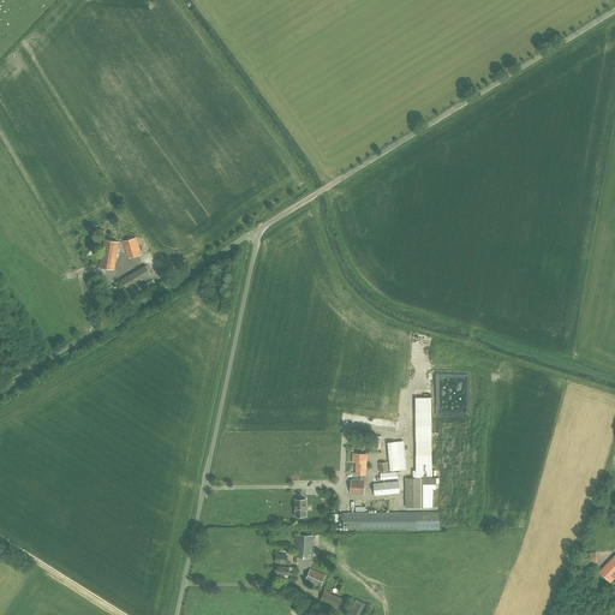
[(127,258),(142,255),(137,237),(123,242),(127,258)]
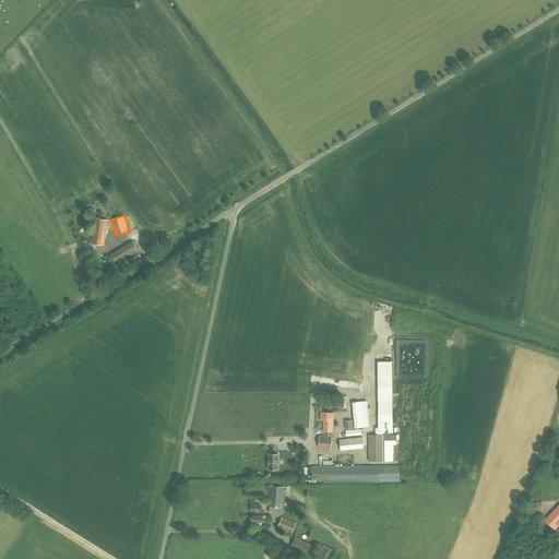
[(95,217),(91,244),(97,245),(104,246),(108,219),(102,218),(95,217)]
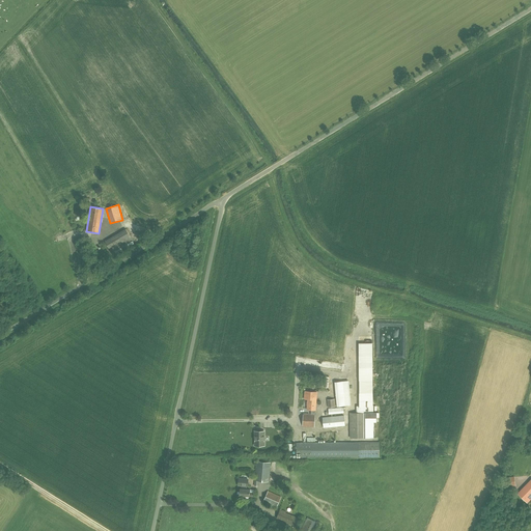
[(132,240),(126,229),(105,242),(111,252),(132,240)]
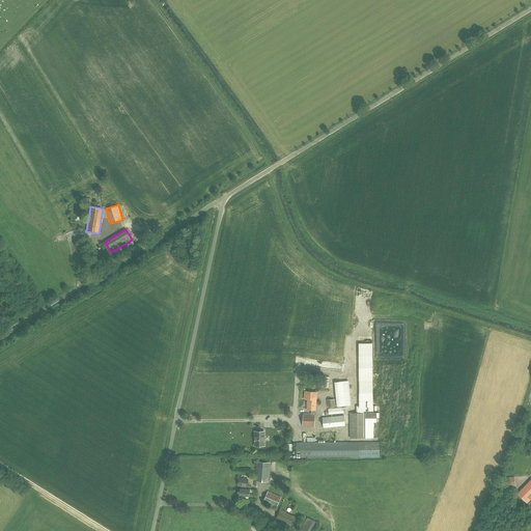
[(357,407),(357,413),(350,413),(350,438),(365,437),(372,438),(372,422),(376,422),(376,413),(372,413),(372,343),(359,343),(360,407),(357,407)]
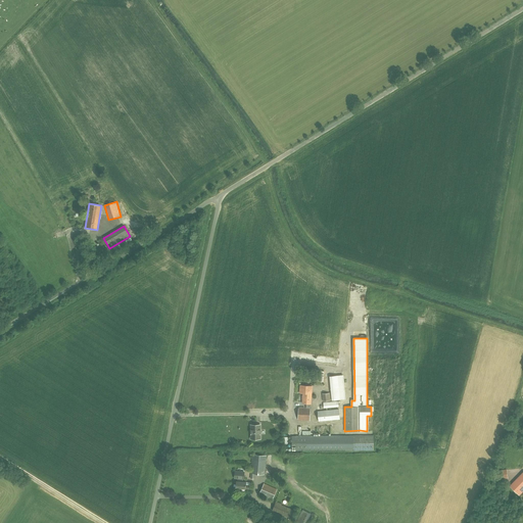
[(329,377),(330,389),(331,400),(343,399),(345,399),(343,376),(329,377)]
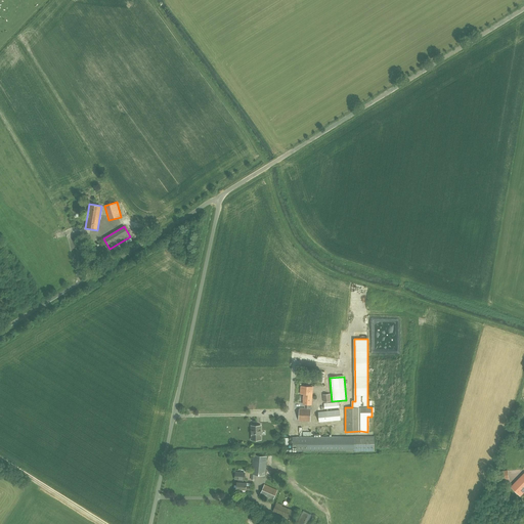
[(306,409),(310,409),(311,405),(312,387),(301,386),(300,394),(303,394),(303,404),(306,405),(306,409)]
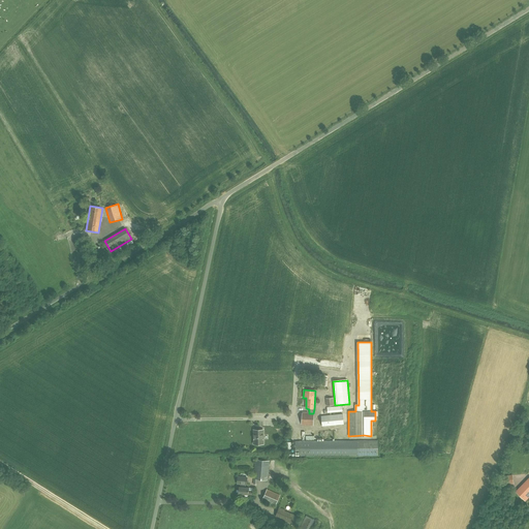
[(302,412),(301,425),(313,426),(313,413),(309,413),(302,412)]
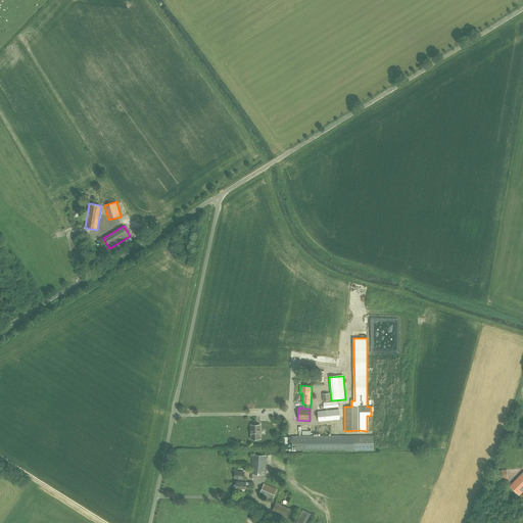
[(339,419),(338,410),(318,412),(319,421),(339,419)]
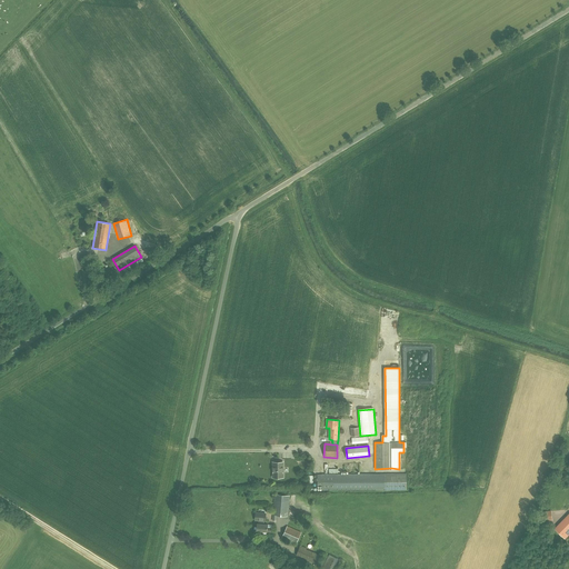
[(272,462),(272,478),(283,478),(283,462),(272,462)]
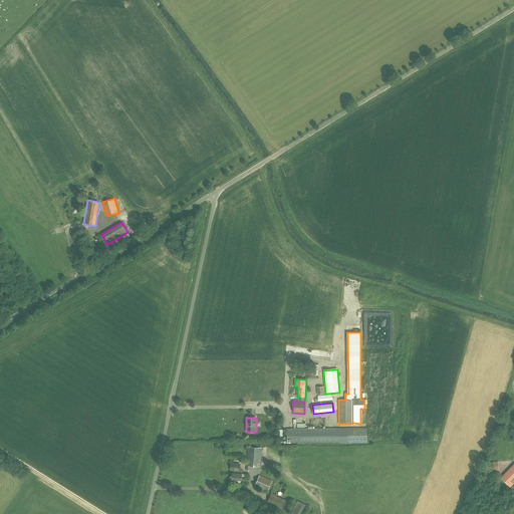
[(356,442),(366,442),(367,428),(291,429),(288,429),(287,443),(342,442),(342,443),(356,443),(356,442)]
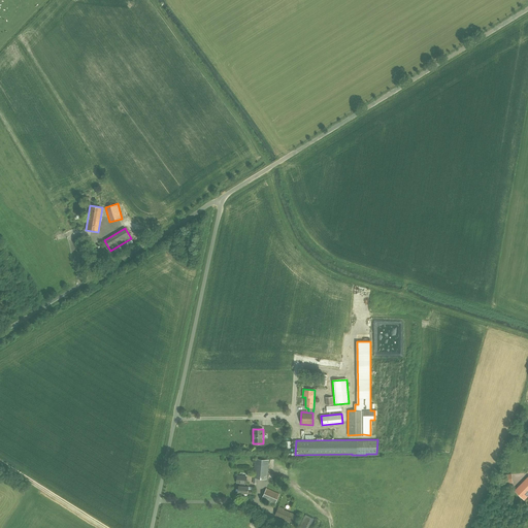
[(268,460),(255,459),(253,484),(257,484),(257,479),(267,480),(268,460)]
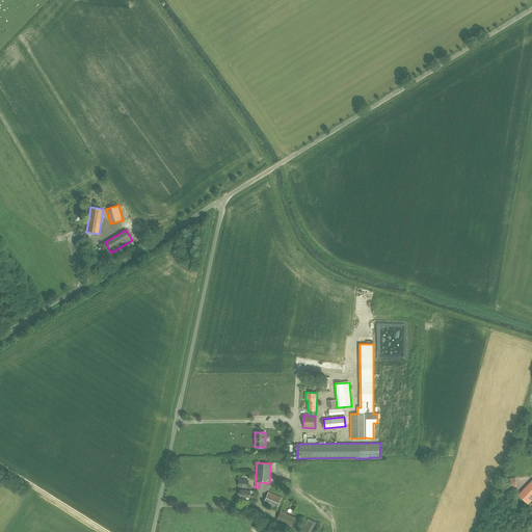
[(515,486),(514,478),(503,479),(504,488),(515,486)]
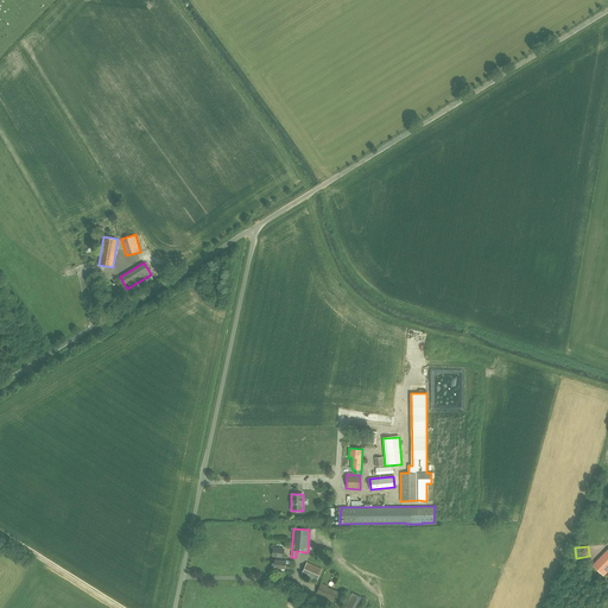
[(277,556),(277,559),(274,559),(274,568),(285,569),(285,568),(290,569),(291,564),(286,564),(286,561),(280,561),(282,557),(283,557),(284,549),(273,549),(273,556),(277,556)]
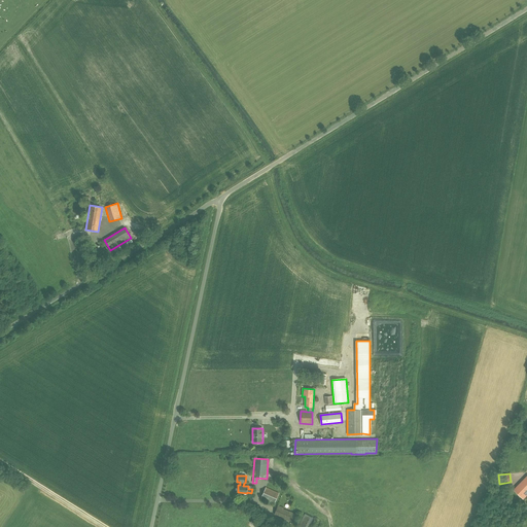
[(526,479),(517,488),(515,491),(522,498),(526,493),(526,479)]
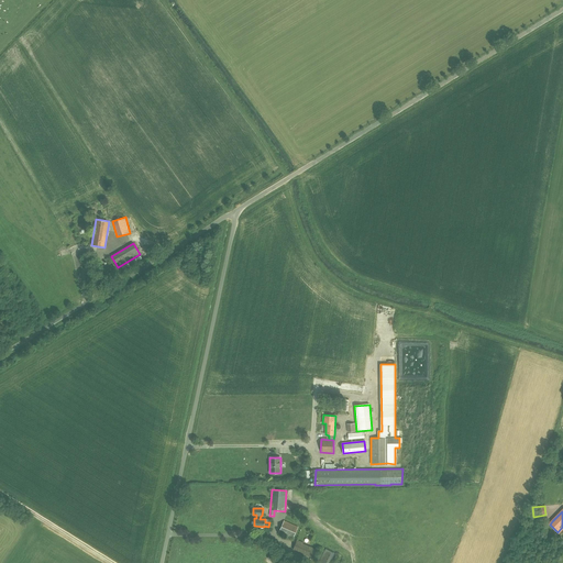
[(293,539),(298,527),(284,520),(278,532),(293,539)]
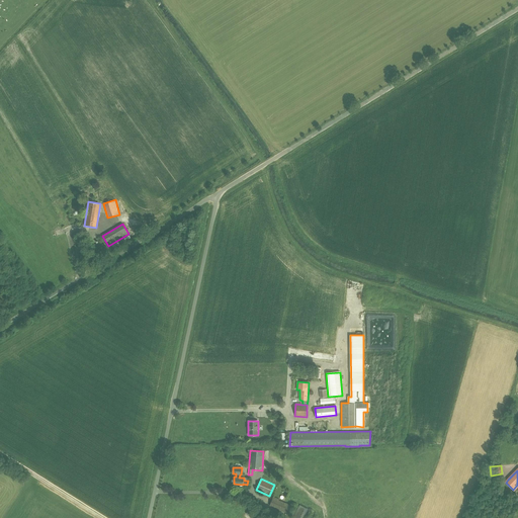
[(292,507),(278,501),(279,499),(273,497),(269,506),(289,514),(292,507)]
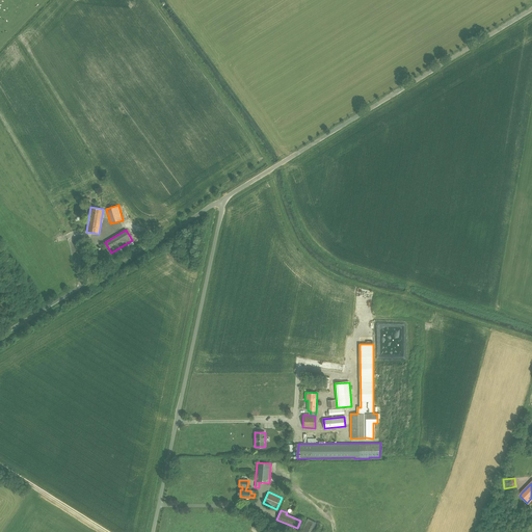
[(314,531),(319,524),(308,519),(301,531),(314,531)]
